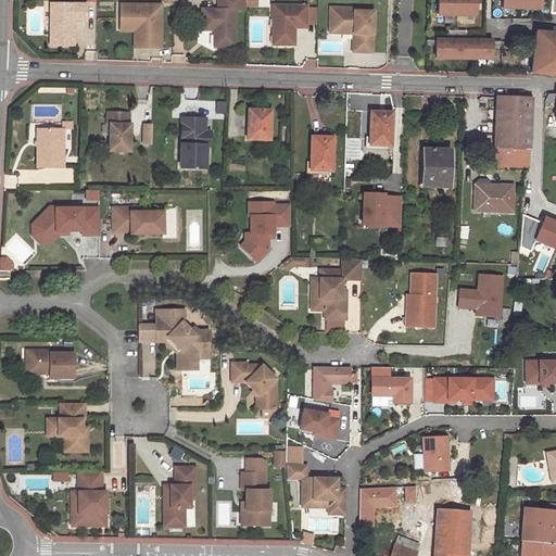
[(234,46),(235,9),(245,9),(245,4),(244,0),(216,0),(216,8),(200,8),(200,28),(213,28),(213,46),(234,46)]
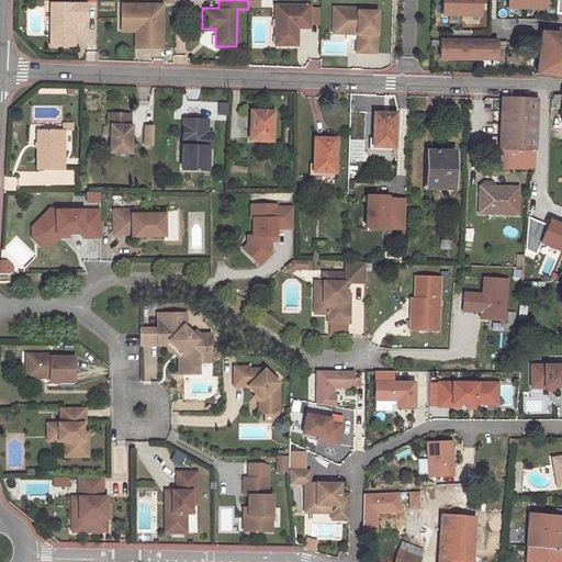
[(481,0),(444,0),(444,14),(481,15),(481,0)]
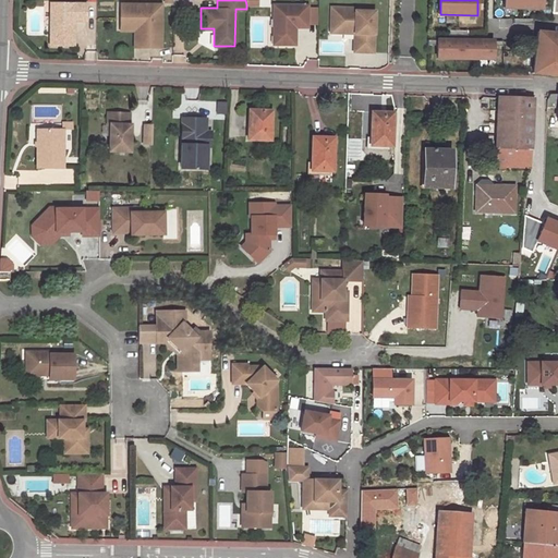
[(542,0),(505,0),(506,8),(543,9),(542,0)]
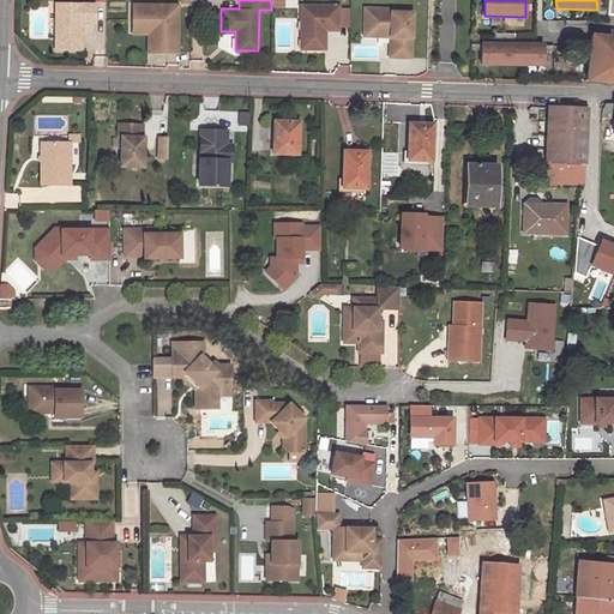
[(55,1),(55,48),(82,48),(82,20),(94,20),(94,2),(55,1)]
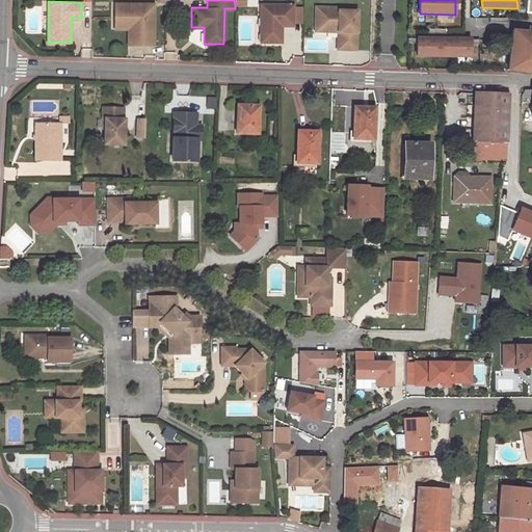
[(153,3),(114,3),(113,20),(134,21),(134,45),(153,45),(153,3)]
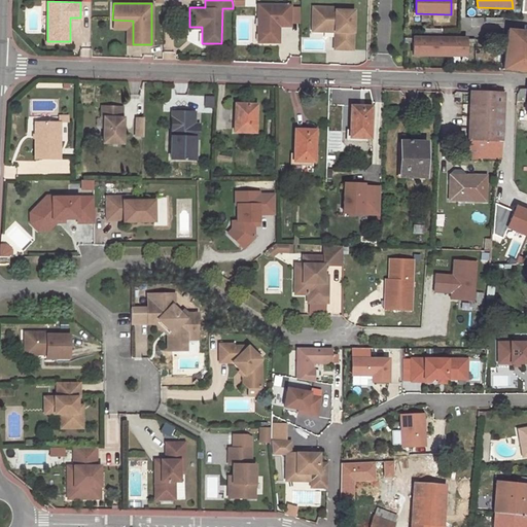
[(261,33),(261,41),(278,42),(278,29),(276,29),(276,25),(290,26),(290,23),(290,8),(290,5),(258,4),(257,33),(261,33)]
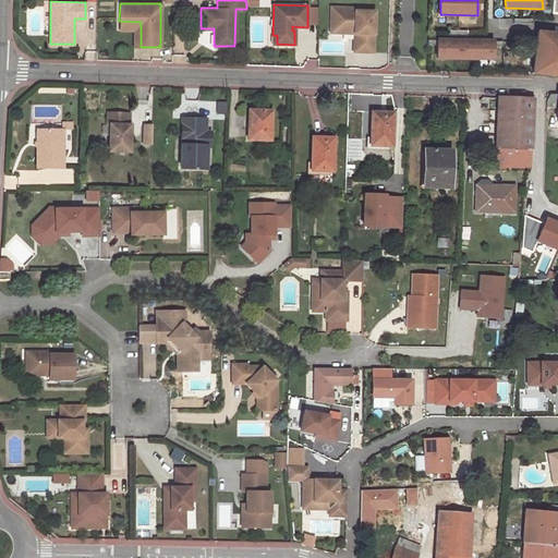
[(360,7),(331,5),(330,27),(354,28),(354,33),(353,51),(373,52),(375,10),(360,10),(360,7)]
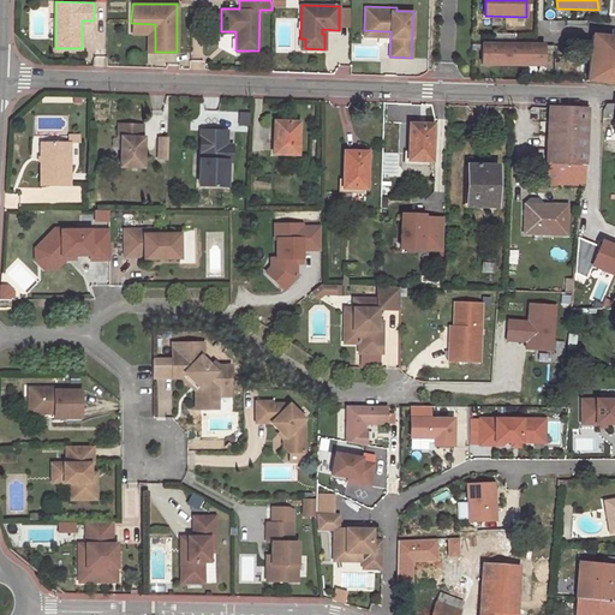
[(339,10),(339,27),(348,27),(348,10),(339,10)]
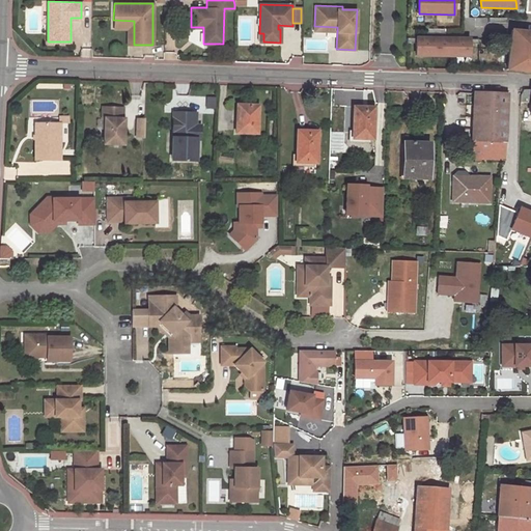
[(134,21),(113,20),(113,28),(127,28),(127,45),(134,45),(134,21)]
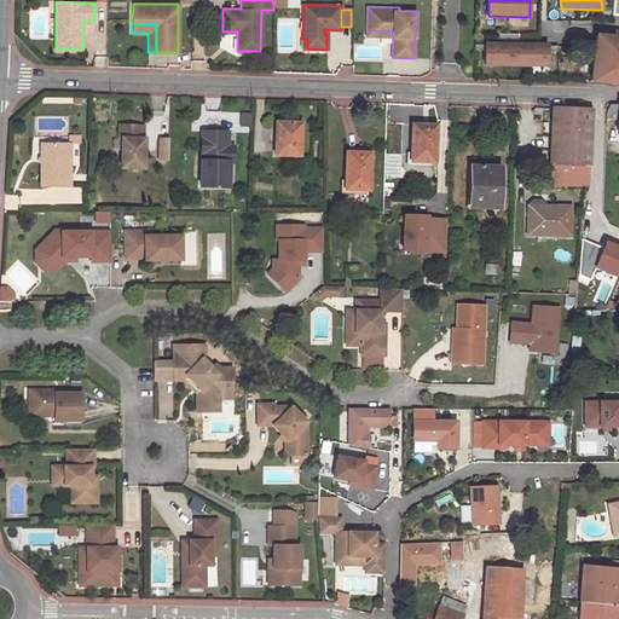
[(618,38),(596,35),(591,81),(618,84),(618,38)]
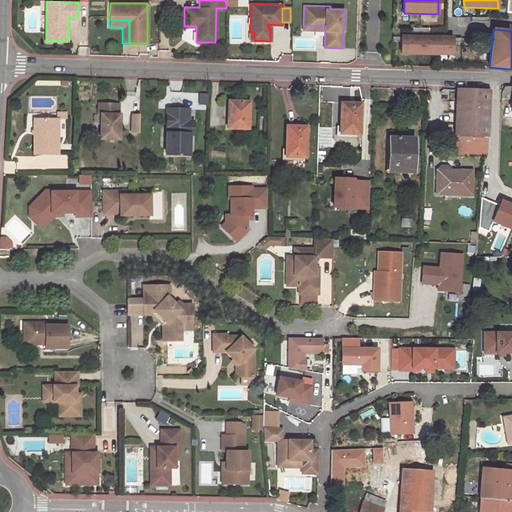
[(402,41),(401,53),(452,54),(452,42),(452,38),(402,37),(402,41)]
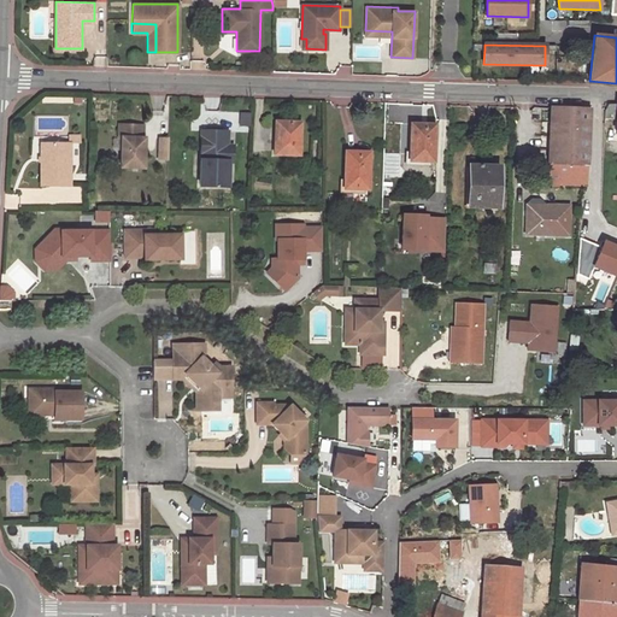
[(604,119),(616,121),(616,104),(610,104),(604,110),(604,119)]
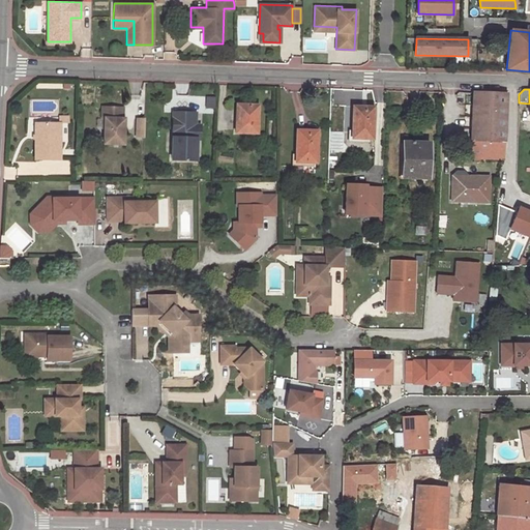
[(506,94),(473,93),(471,142),(503,143),(506,94)]
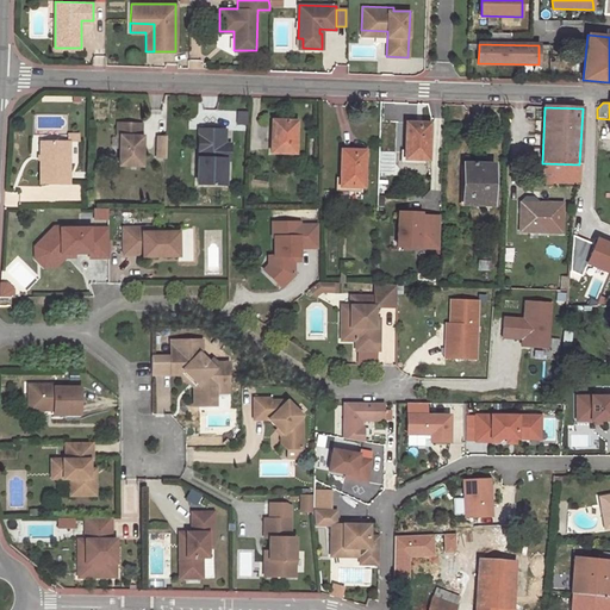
[(247,124),(248,111),(237,110),(237,123),(247,124)]
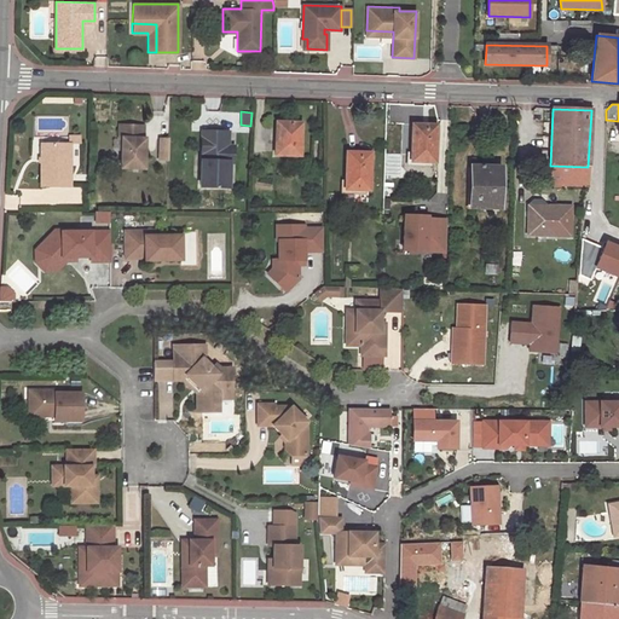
[(299,155),(300,125),(279,123),(279,140),(276,140),(276,154),(299,155)]
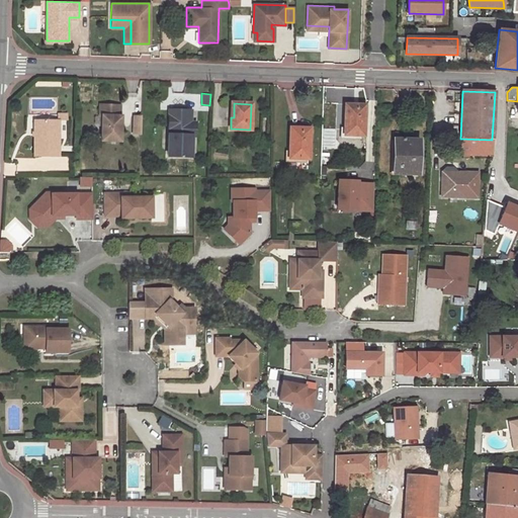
[(120,105),(101,104),(100,130),(101,130),(101,141),(121,141),(121,130),(119,130),(120,105)]
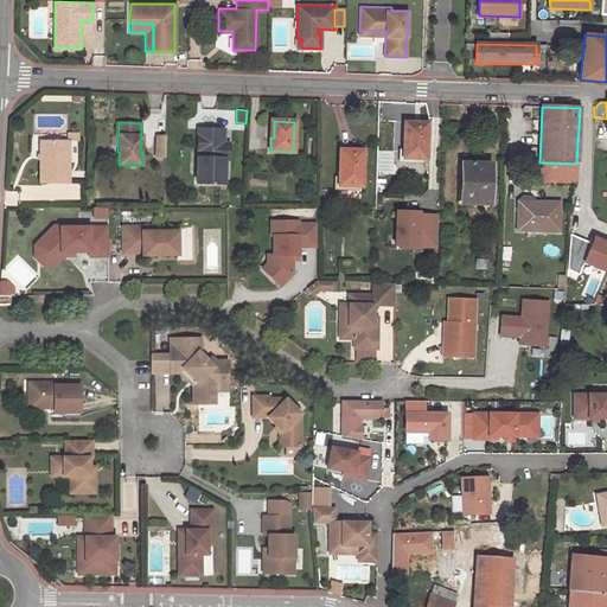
[(426,159),(428,123),(404,123),(403,159),(426,159)]
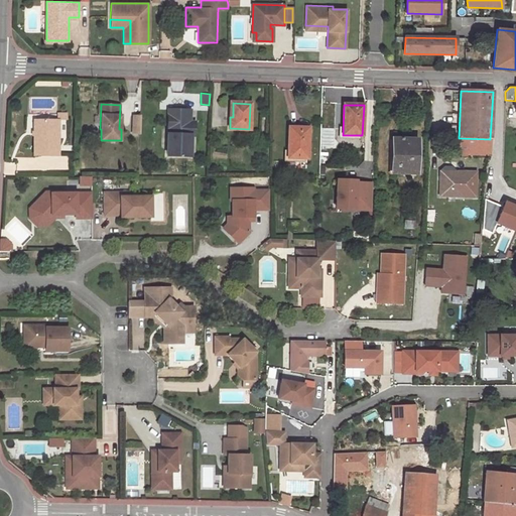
[(185,110),(168,109),(167,155),(189,155),(190,135),(194,135),(195,122),(189,122),(185,122),(185,110)]
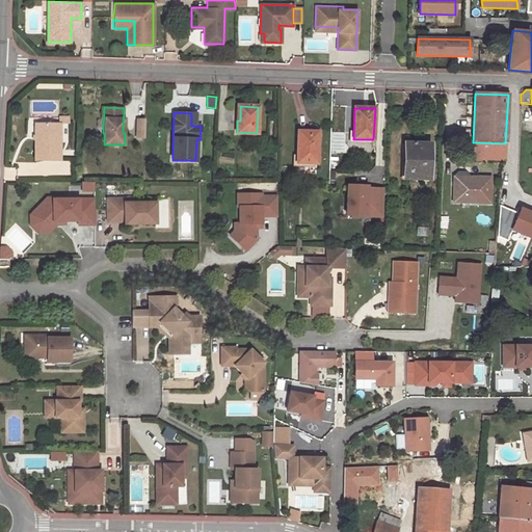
[(144,138),(144,121),(135,121),(135,138),(144,138)]
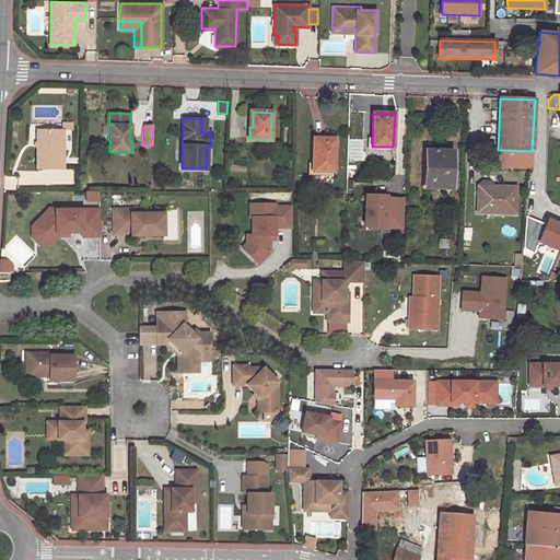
[(63,130),(37,130),(37,170),(63,170),(63,130)]
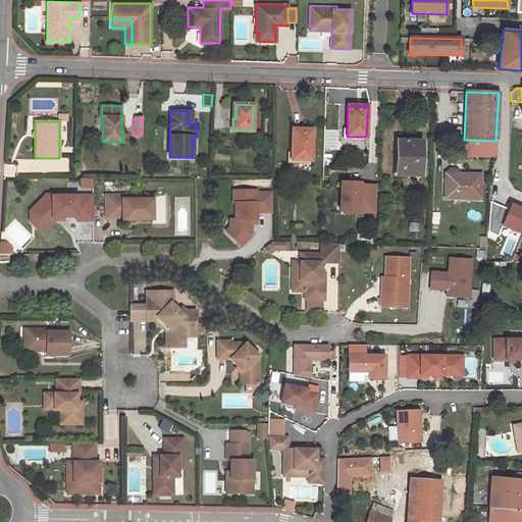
[(309,160),(311,129),(293,129),(291,160),(309,160)]
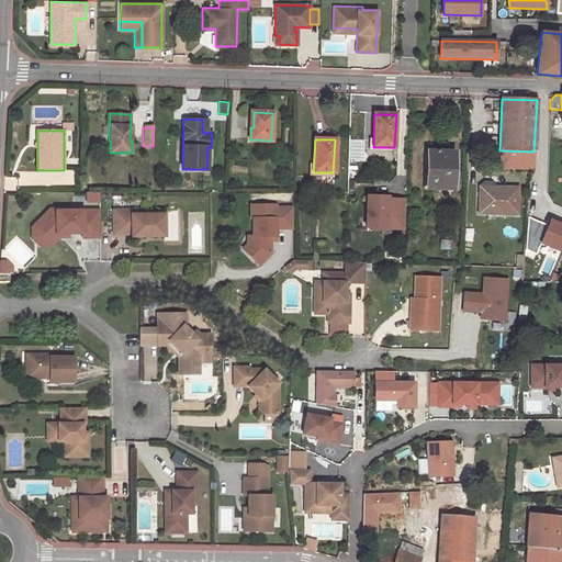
[(499,150),(498,168),(534,169),(534,152),(499,150)]
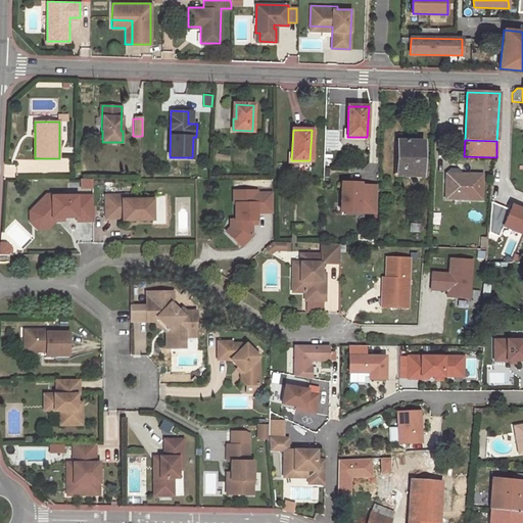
[(421,177),(422,141),(397,141),(396,176),(421,177)]
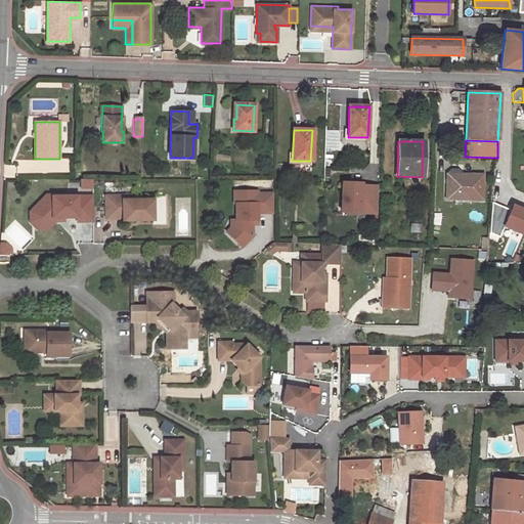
[(460,199),(470,200),(471,175),(460,175),(460,179),(446,179),(446,199),(453,199),(453,204),(460,204),(460,199)]
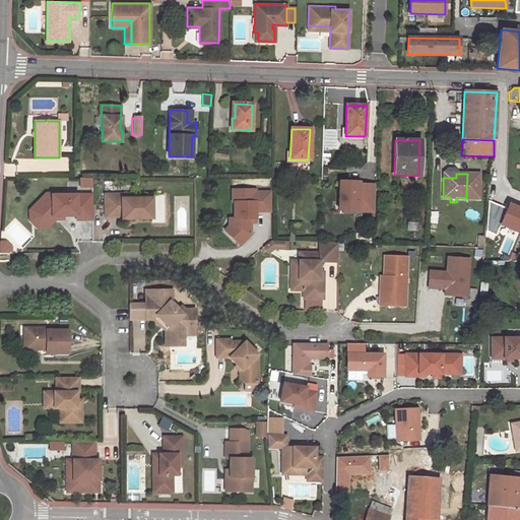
[(92,178),(80,178),(80,187),(92,187),(92,178)]
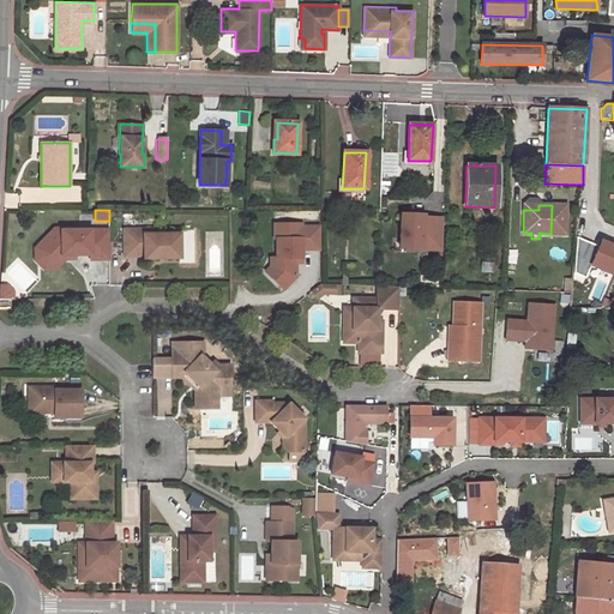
[(423,215),(401,214),(401,238),(409,238),(409,248),(443,250),(443,217),(423,217),(423,215)]
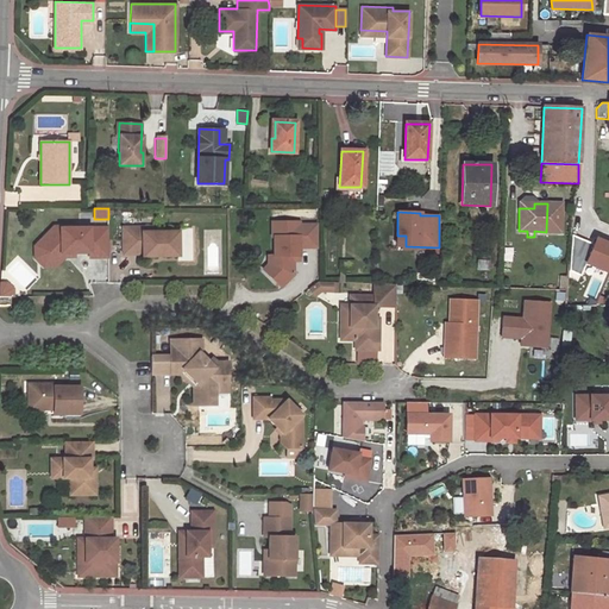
[(318,246),(318,224),(299,224),(299,221),(272,221),(272,236),(270,236),(270,237),(271,256),(272,256),(272,267),(265,275),(277,287),(290,274),(289,259),(289,256),(300,256),(300,246),(318,246)]
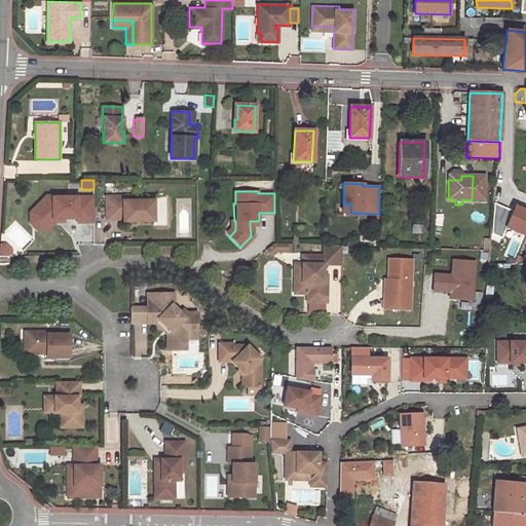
[(47,197),(31,213),(31,223),(38,229),(47,229),(57,219),(77,219),(77,223),(94,223),(94,196),(47,197)]
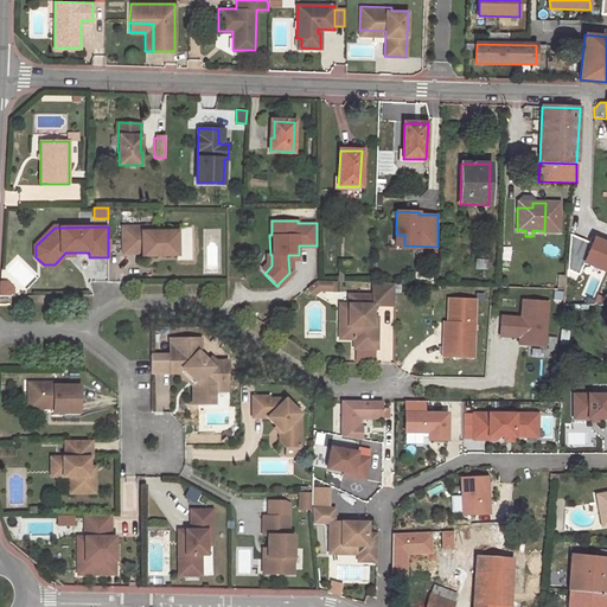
[(141,227),(122,228),(122,254),(142,254),(142,256),(178,255),(177,231),(142,232),(141,227)]
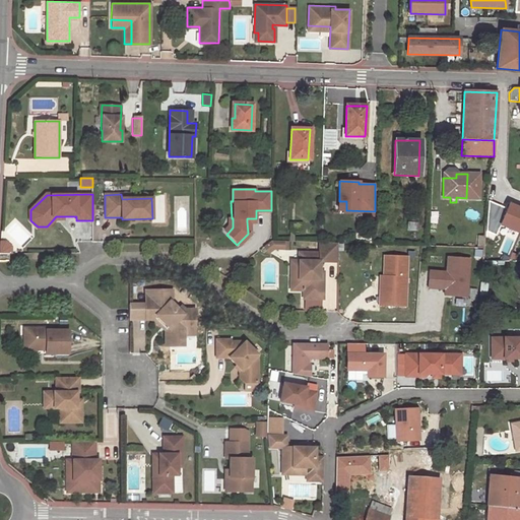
[(519,235),(519,207),(509,203),(500,228),(519,235)]
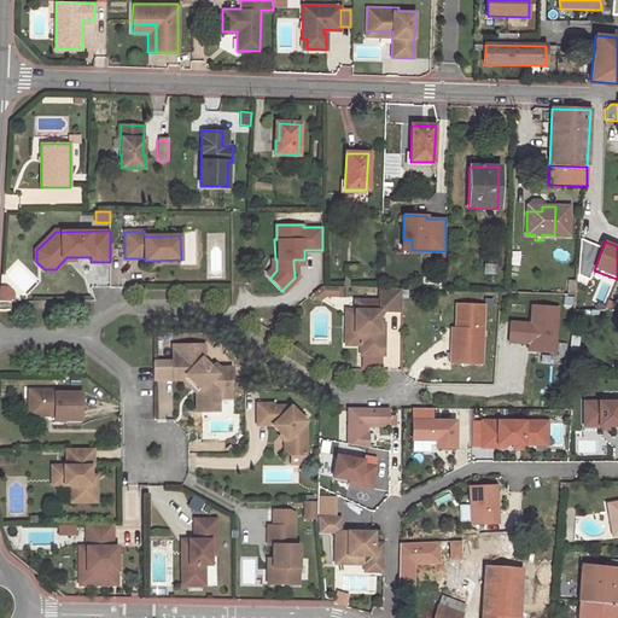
[(582,244),(575,275),(592,279),(598,248),(582,244)]
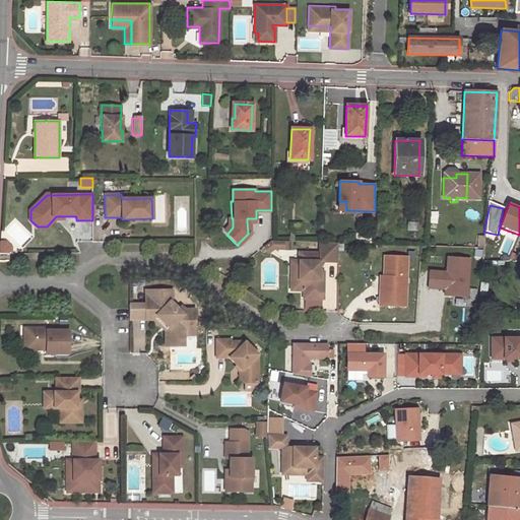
[(226,235),(233,228),(233,218),(232,218),(225,218),(225,226),(222,231),(226,235)]
